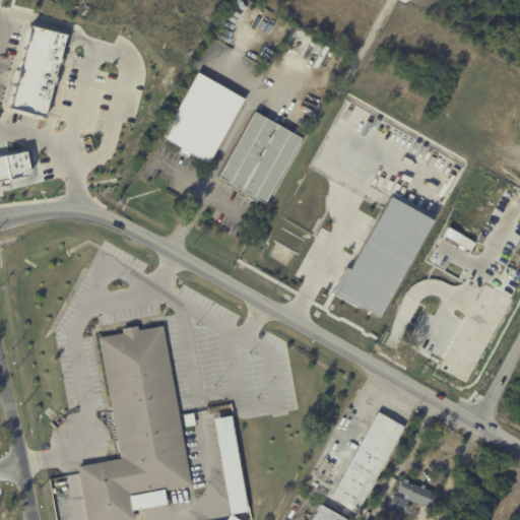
[(44,120),(65,34),(28,24),(6,109),(44,120)]
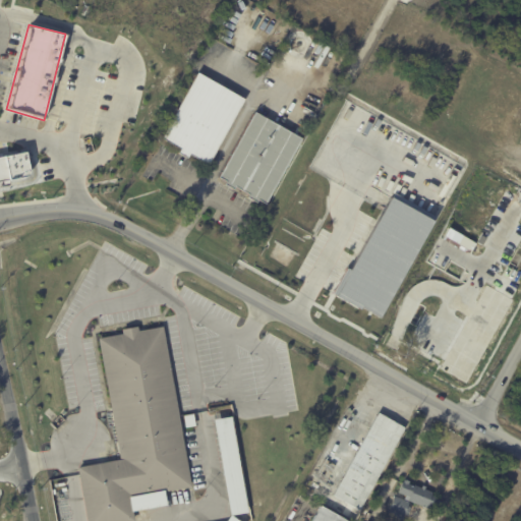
[(245,102),(208,168),(189,157),(187,161),(178,156),(180,152),(161,141),(198,75),(245,102)]
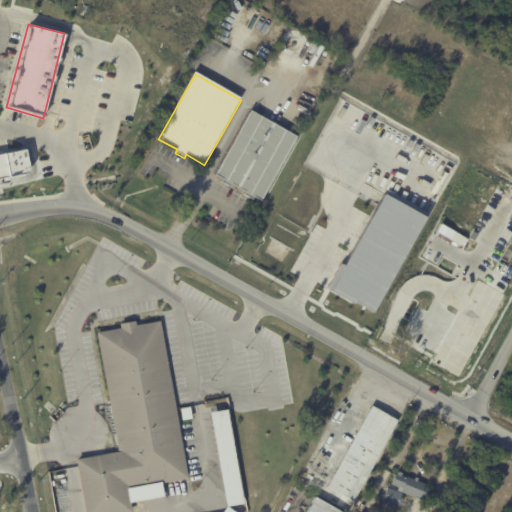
[(261,118),(297,139),(261,204),(254,199),(252,202),(243,197),(245,194),(231,187),(229,190),(221,185),(222,182),(215,178),(251,113),(261,118)]
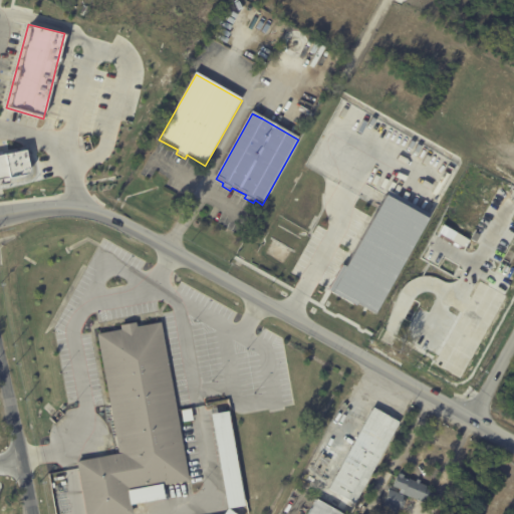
[(373,311),(331,288),(384,194),(427,217),(373,311)]
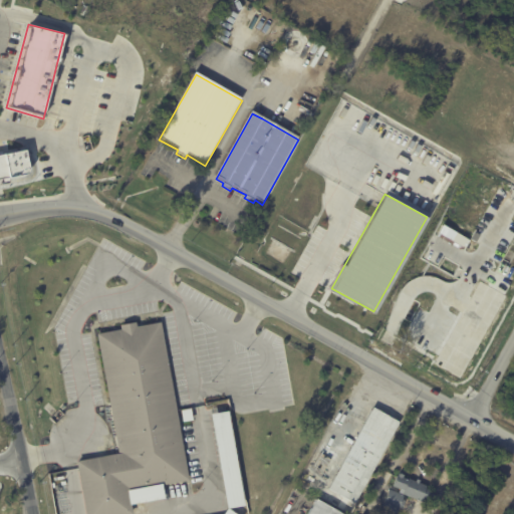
[(424,267),(421,272),(413,268),(421,252),(429,256),(424,267)]
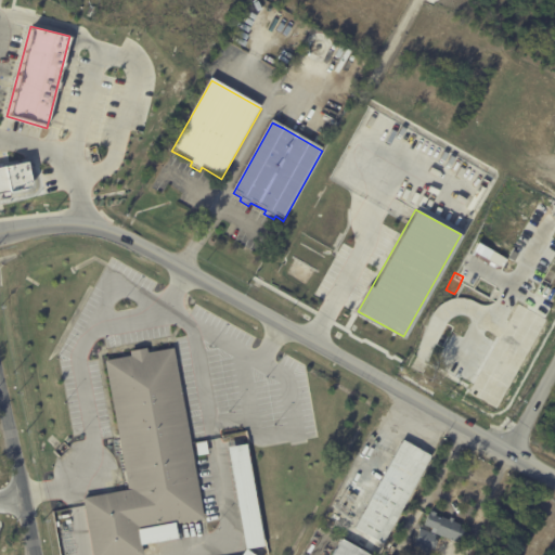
[(481,287),(479,294),(477,294),(475,298),(467,295),(472,283),(481,287)]
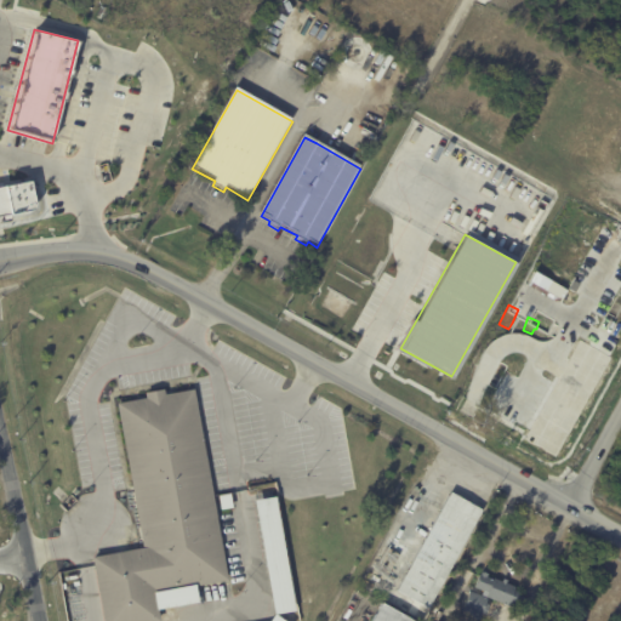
[(501,359),(488,352),(501,331),(514,339),(502,359),(501,359)]
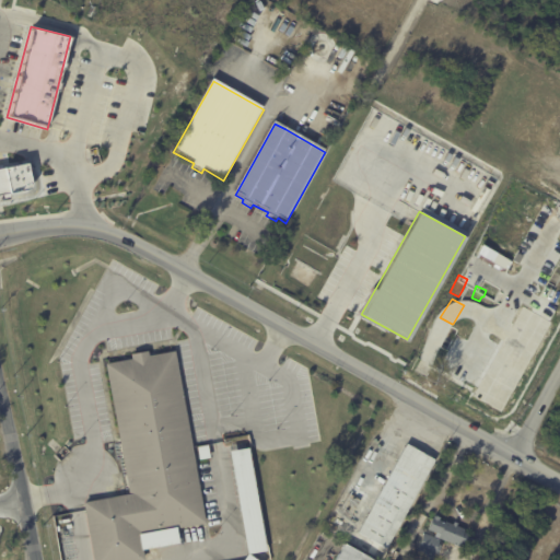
[(463,331),(467,334),(466,335),(474,340),(464,357),(458,353),(452,363),(444,359),(442,363),(434,358),(436,354),(434,353),(452,325),(463,331)]
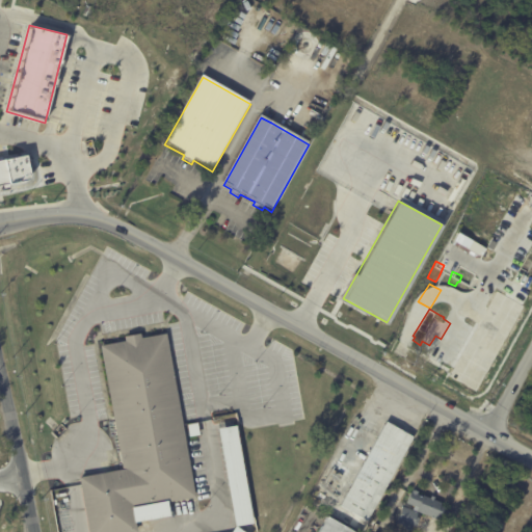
[(408,355),(415,333),(402,329),(396,352),(408,355)]
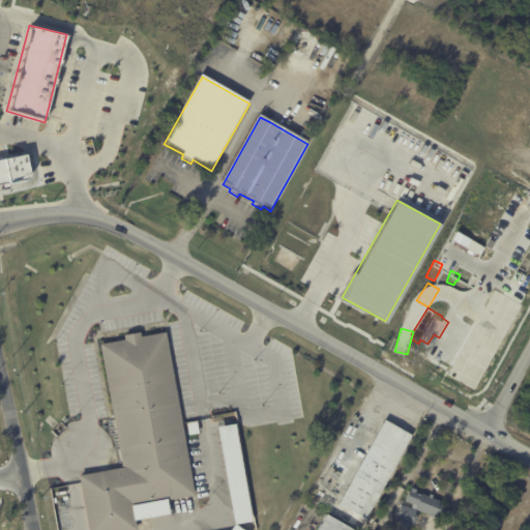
[(167,501),(170,514),(135,521),(136,529),(88,529),(79,476),(122,468),(100,345),(125,340),(124,335),(140,332),(141,337),(166,332),(195,496),(167,500),(167,501)]
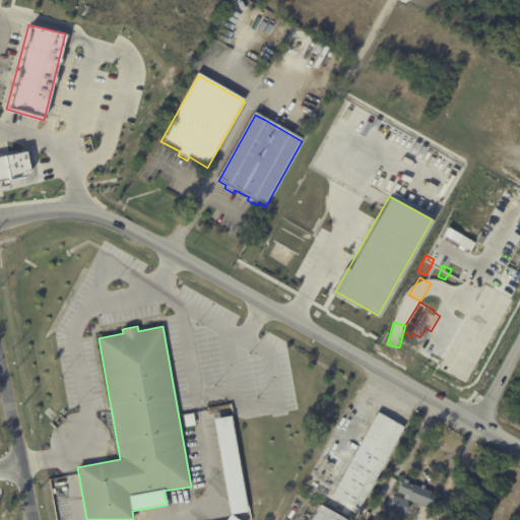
[(404,427),(360,509),(353,506),(350,511),(347,508),(349,504),(344,501),(343,503),(340,501),(341,500),(332,495),(377,412),(404,427)]
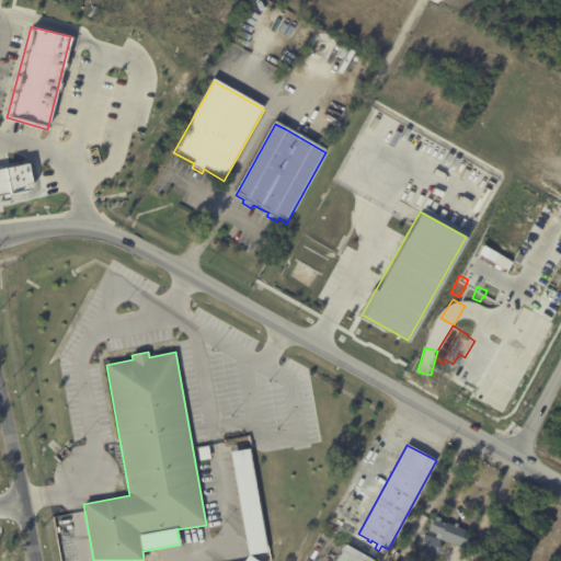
[(201,461),(197,448),(208,446),(212,459),(201,461)]
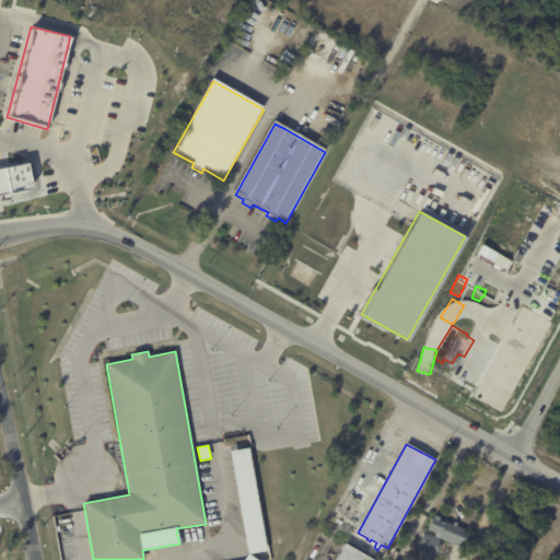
[(268,551),(248,555),(230,452),(249,448),(268,551)]
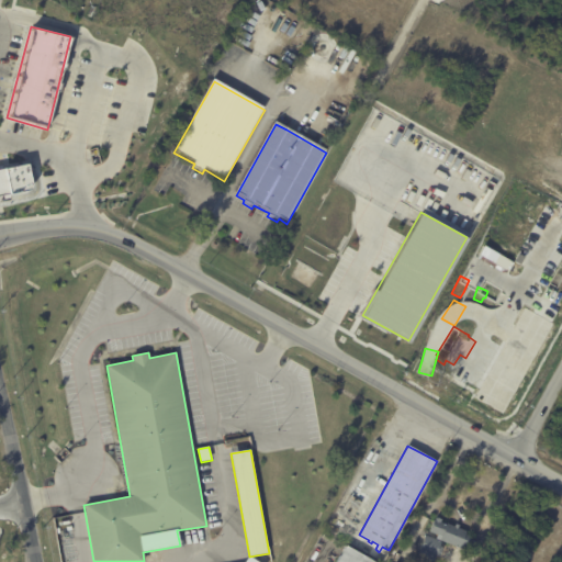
[(467,547),(461,546),(459,546),(459,547),(441,541),(436,558),(420,552),(425,536),(430,538),(433,534),(429,532),(434,519),(436,520),(436,518),(441,519),(440,524),(447,525),(447,524),(454,527),(456,524),(460,526),(459,529),(467,531),(465,535),(470,536),(467,547)]
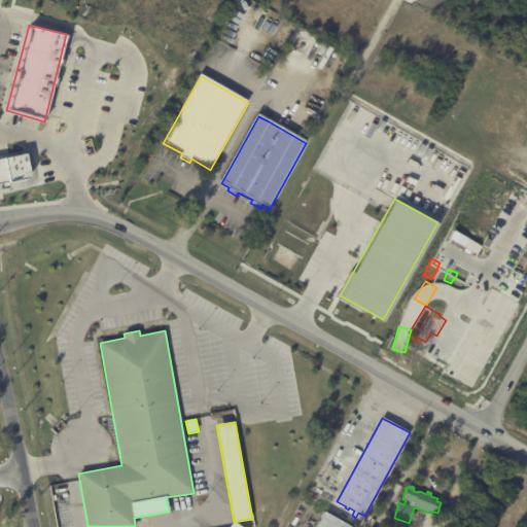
[(345,526),(313,526),(321,514),(345,526)]
